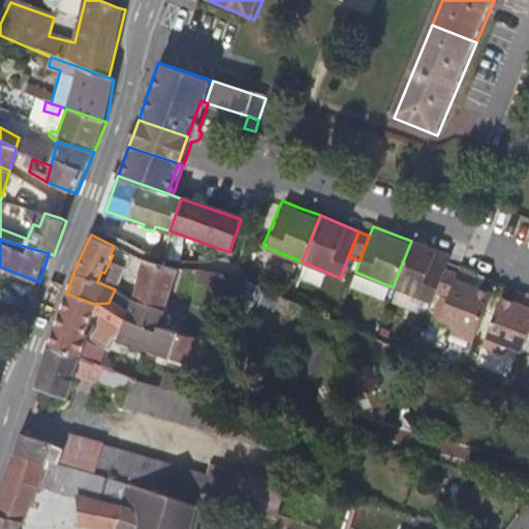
[(393,287),(432,304),(435,296),(444,271),(447,262),(450,256),(411,241),(393,287)]
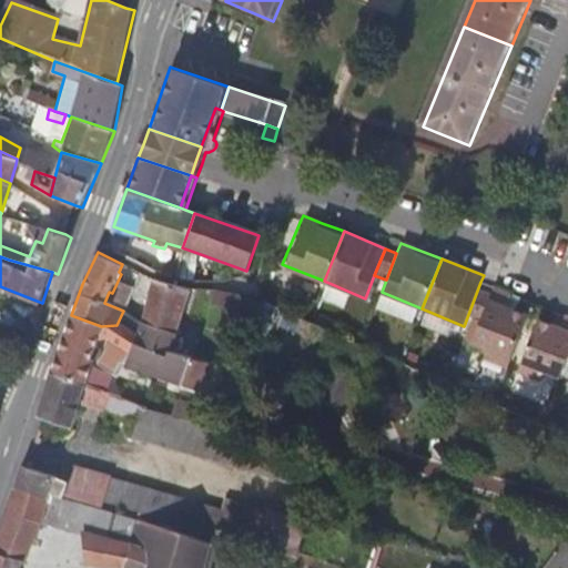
[(172,350),(173,345),(190,290),(153,281),(143,318),(139,333),(138,341),(172,350)]
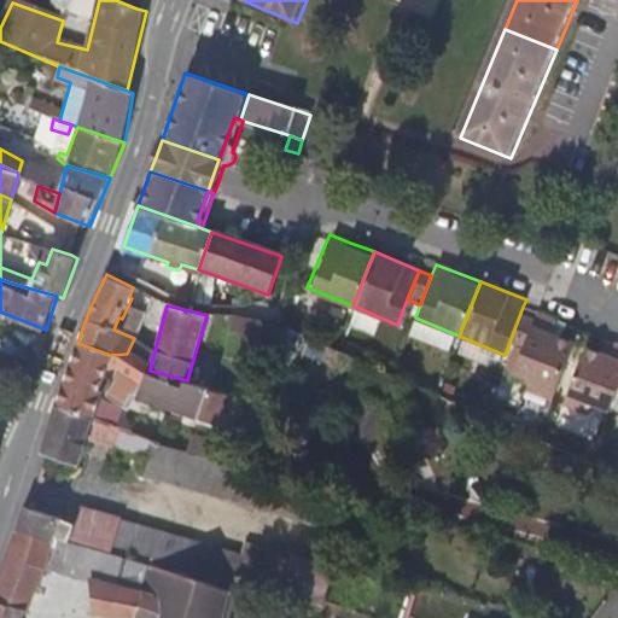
[(525,391),(552,402),(573,348),(549,337),(555,320),(536,313),(532,322),(520,351),(512,373),(529,380),(525,391)]
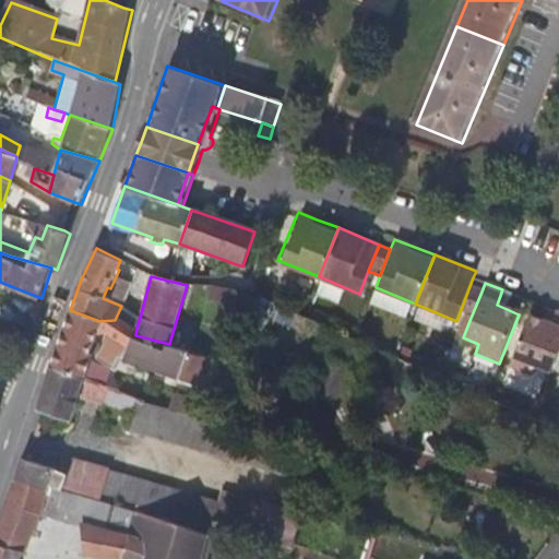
[(460,312),(471,318),(482,292),(470,286),(460,312)]
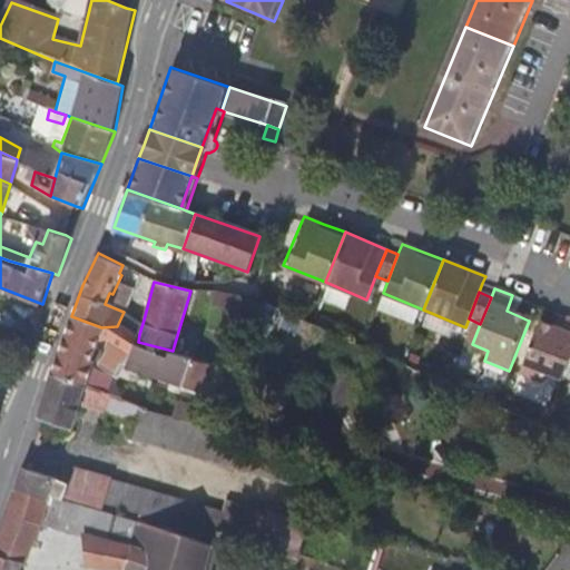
[(210,304),(258,316),(259,314),(264,303),(245,296),(214,294),(210,304)]
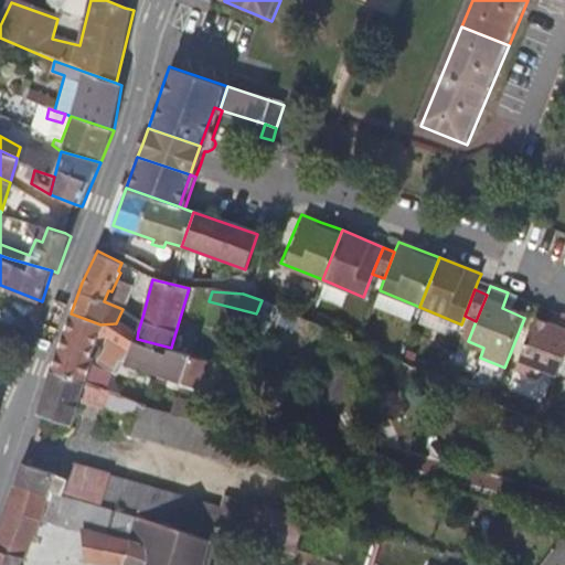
[(257,311),(270,316),(275,306),(262,300),(257,311)]
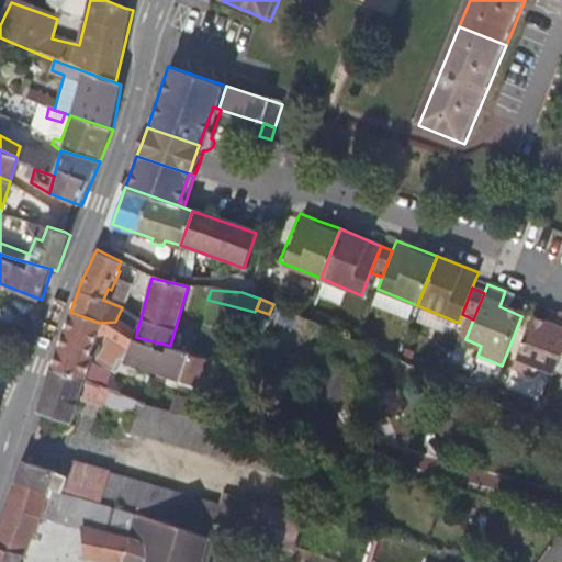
[(115,322),(137,329),(142,315),(122,307),(115,322)]
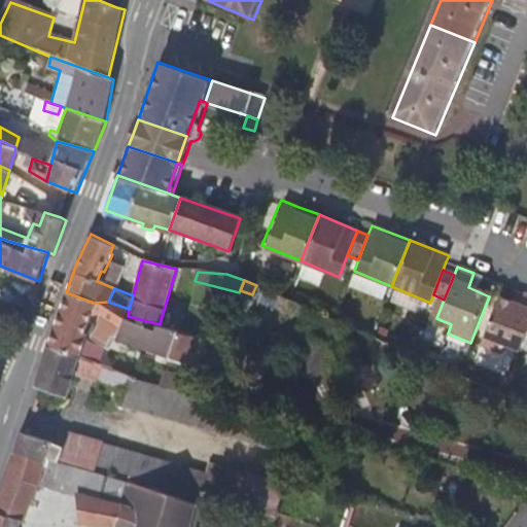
[(258,302),(272,308),(278,294),(265,288),(258,302)]
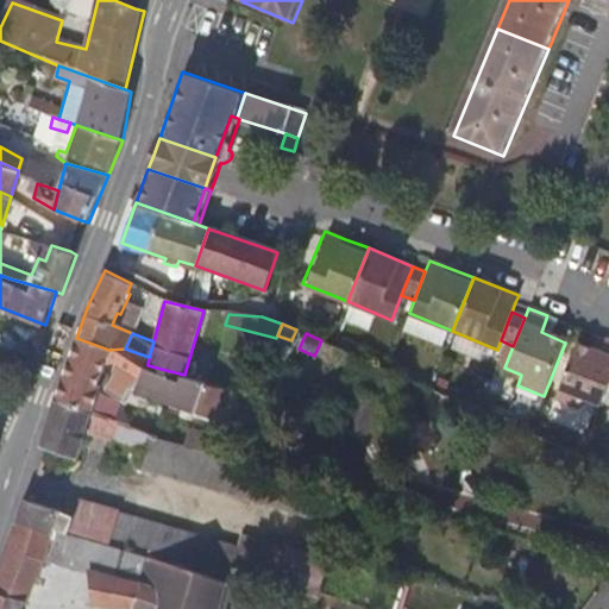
[(276,338),(261,383),(276,388),(292,340),(277,336),(276,338)]
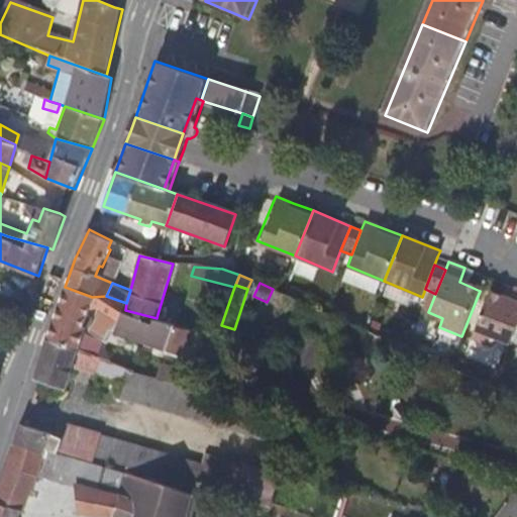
[(79,352),(94,359),(102,341),(84,334),(83,331),(85,329),(90,318),(88,314),(90,309),(97,307),(99,308),(117,321),(114,330),(184,356),(196,326),(158,314),(157,318),(125,310),(126,303),(106,296),(92,297),(65,287),(45,339),(79,352)]
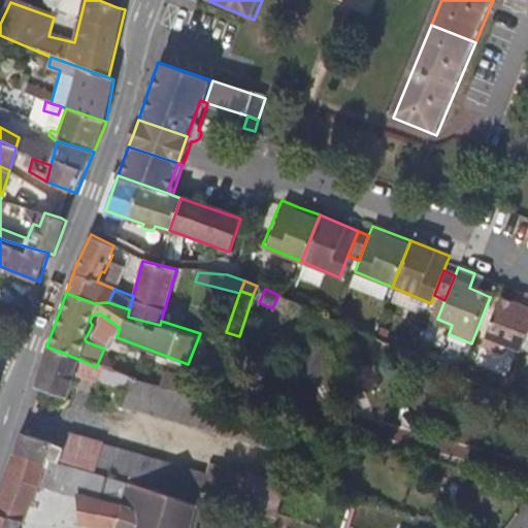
[(527,333),(527,295),(526,294),(519,307),(498,299),(479,347),(500,356),(503,347),(521,354),(527,337),(527,333)]
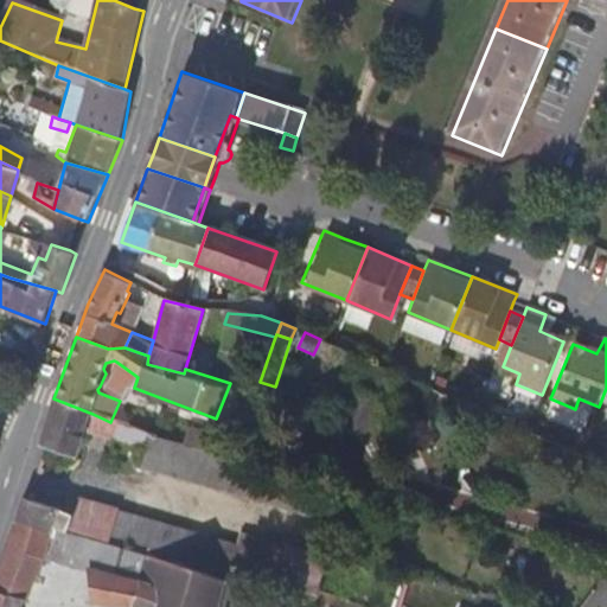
[(313,355),(347,369),(352,355),(328,344),(320,339),(313,355)]
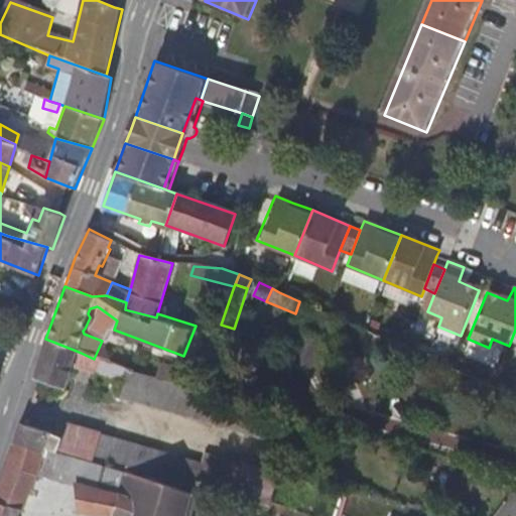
[(221,325),(218,334),(230,338),(234,329),(221,325)]
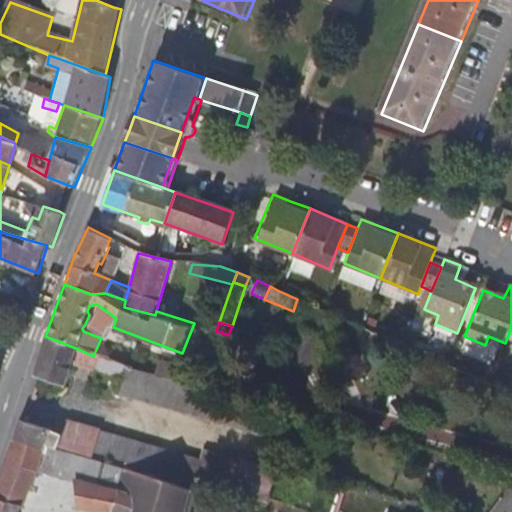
[(321,332),(307,327),(295,357),(312,363),(321,332)]
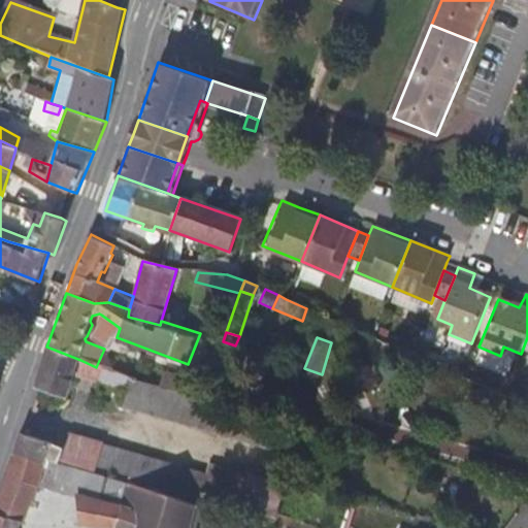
[(76,373),(80,360),(46,347),(33,388),(69,399),(76,373)]
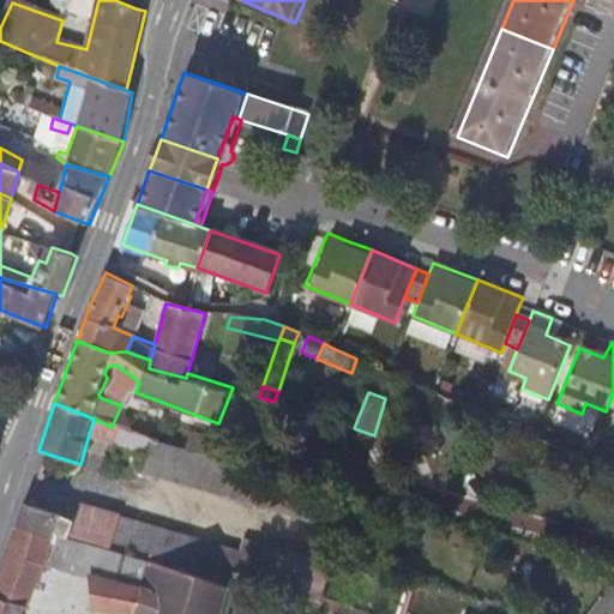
[(132,416),(127,432),(157,441),(162,426),(132,416)]
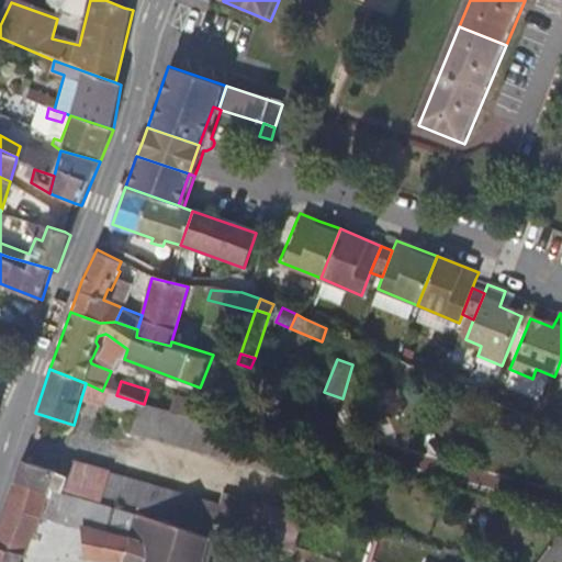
[(293,479),(301,449),(202,423),(170,413),(144,404),(116,395),(102,391),(98,404),(134,415),(130,433),(293,479)]
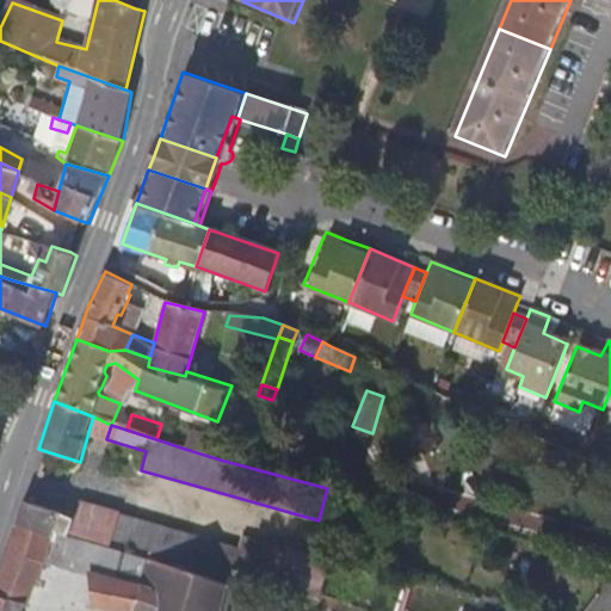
[(185,449),(220,460),(224,438),(191,429),(185,449)]
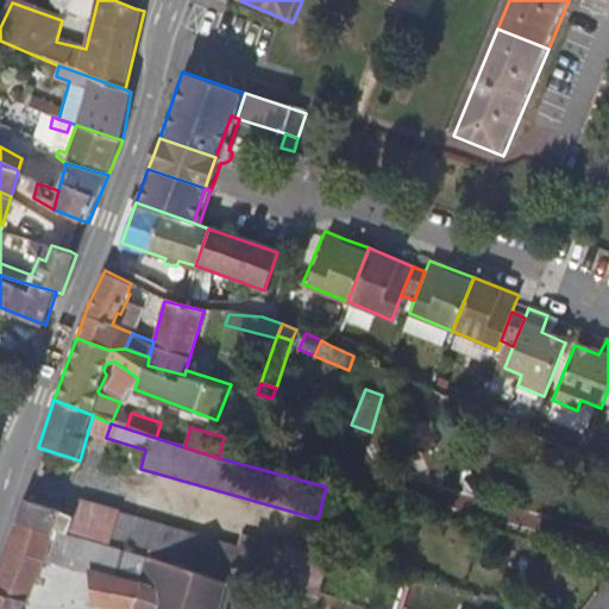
[(23,497),(14,522),(50,534),(52,527),(57,510),(54,508),(23,497)]
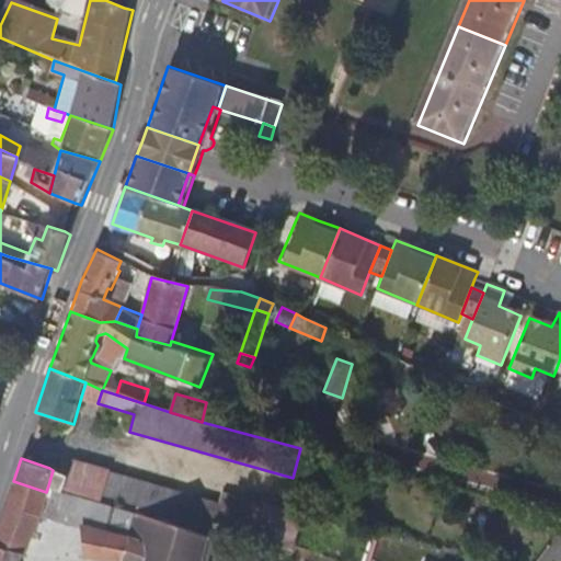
[(89,499),(95,501),(105,471),(69,459),(57,461),(49,468),(53,470),(48,485),(89,499)]
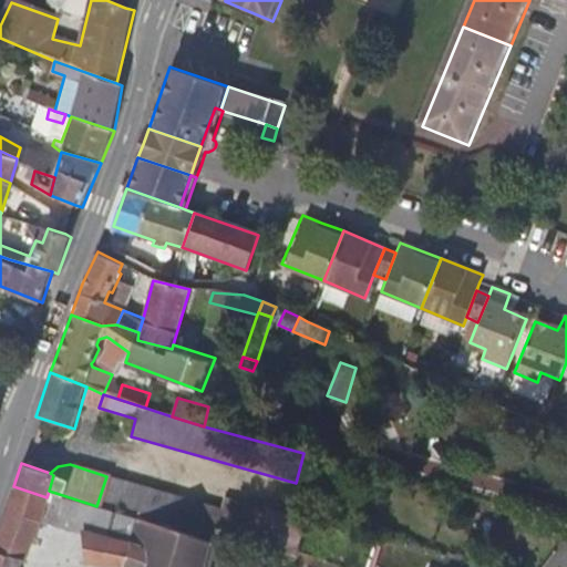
[(133,517),(215,544),(218,528),(256,540),(267,511),(225,495),(218,513),(106,476),(96,506),(133,517)]
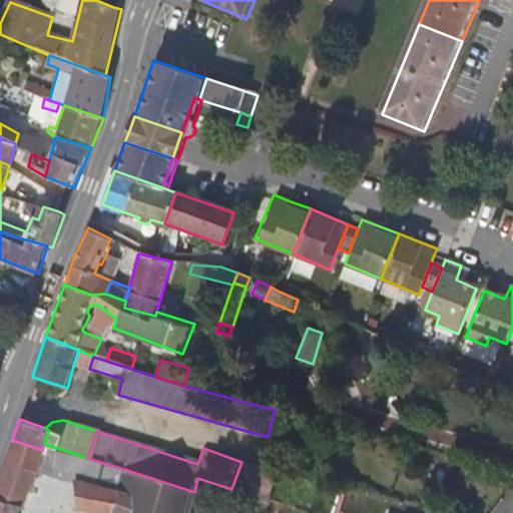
[(0,512),(18,512),(20,510),(22,510),(35,471),(42,450),(12,440),(0,477),(0,512)]
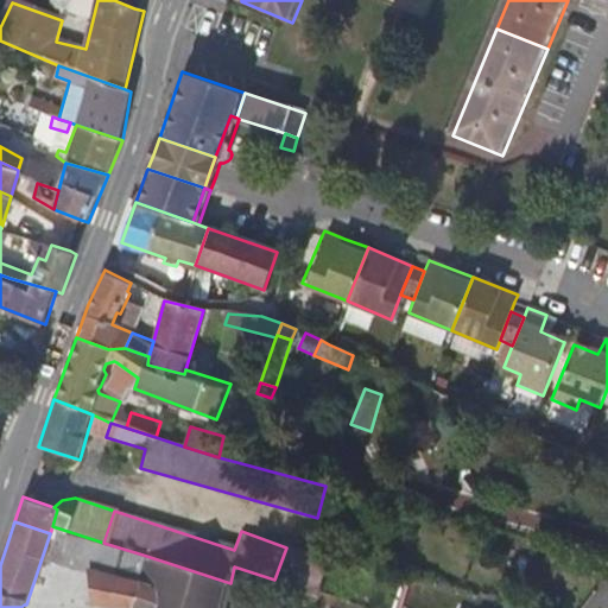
[(42,558),(88,571),(96,540),(52,526),(50,533),(42,558)]
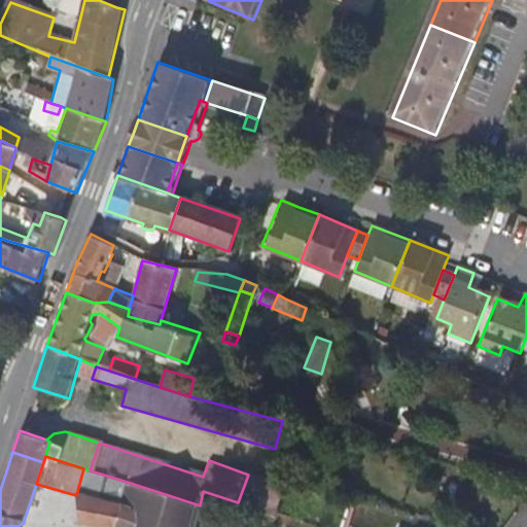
[(445,466),(434,500),(487,514),(496,482),(445,466)]
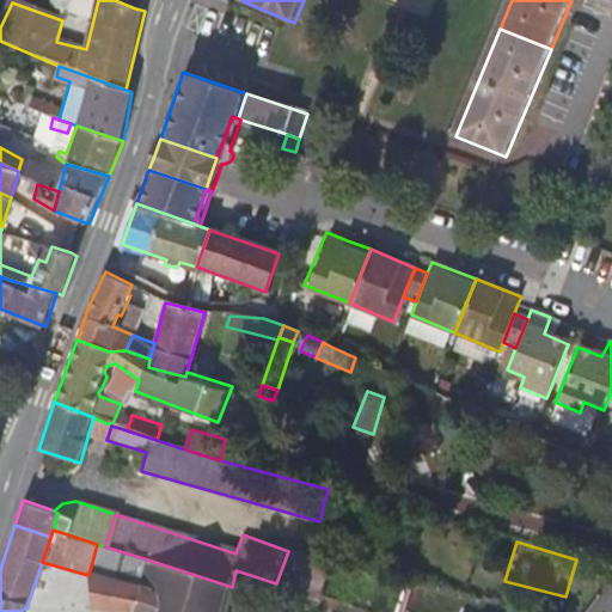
[(129,611),(144,558),(104,546),(97,544),(89,575),(93,607),(97,609),(106,604),(129,611)]
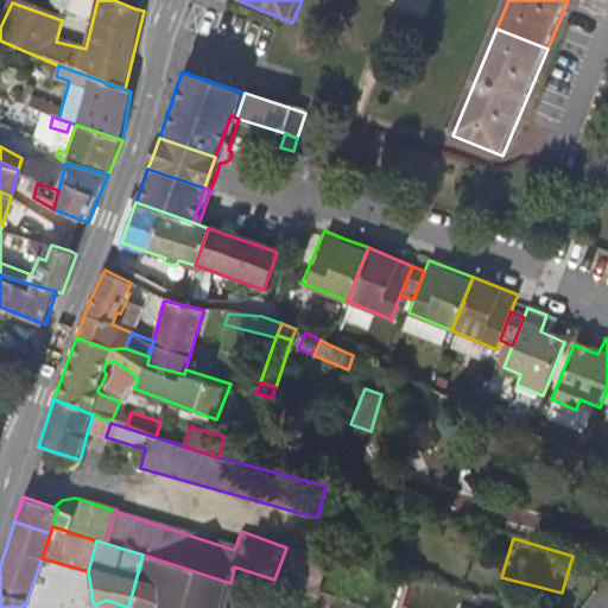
[(314,593),(325,562),(286,548),(274,580),(314,593)]
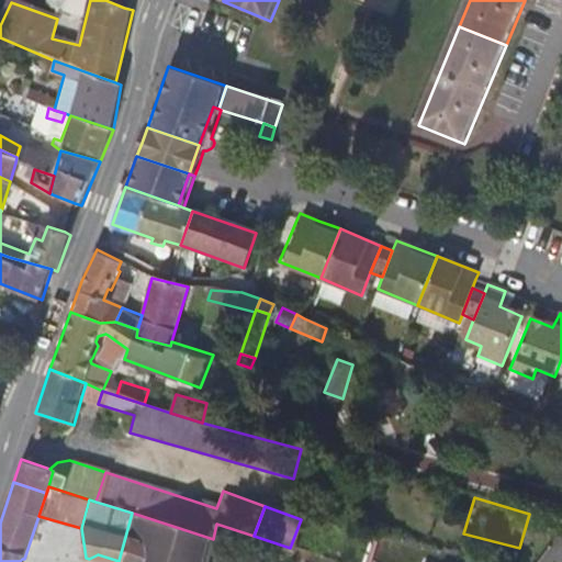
[(205,561),(213,539),(132,513),(119,561),(98,554),(89,559),(88,561),(205,561)]
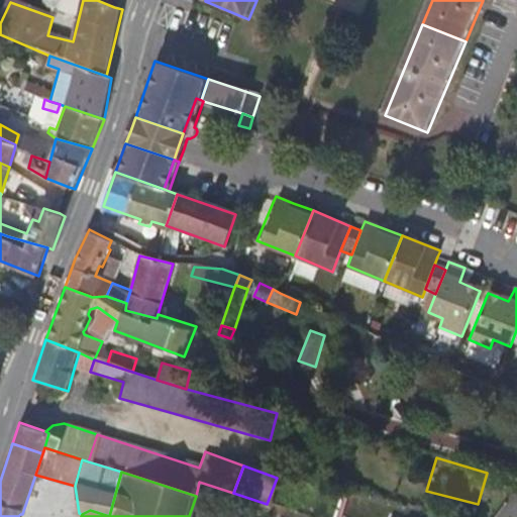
[(453,505),(449,516),(473,516),(475,510),(453,505)]
